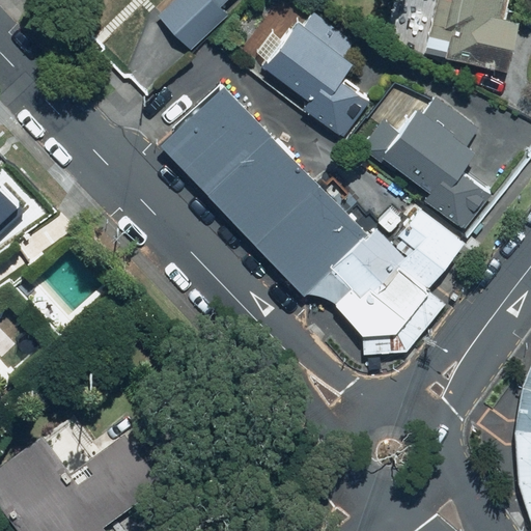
[(171,0),(157,15),(187,46),(225,10),(219,3),(222,0),(171,0)]
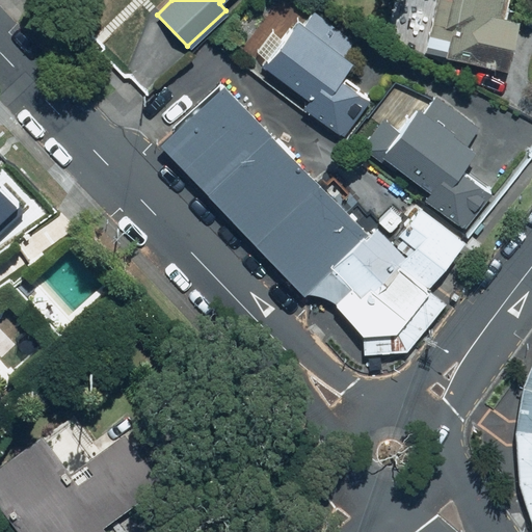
[(432,0),(421,51),(505,71),(516,21),(501,18),(505,0),(432,0)]
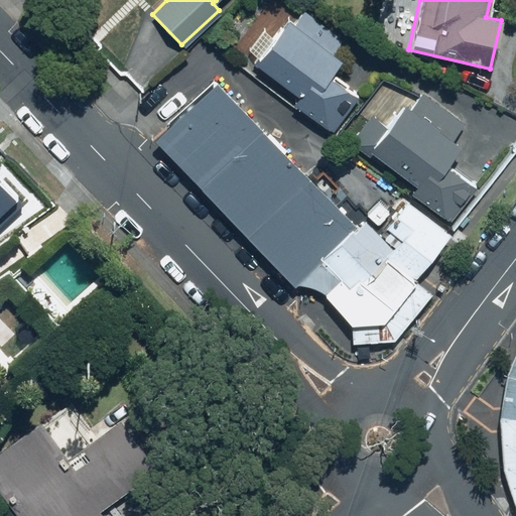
[(271,32),(264,28),(248,52),(255,57),(251,63),(297,94),(292,102),(330,126),(343,105),(350,109),(360,94),(327,73),(336,58),(329,53),(340,36),(302,12),(295,23),(282,15),(271,32)]
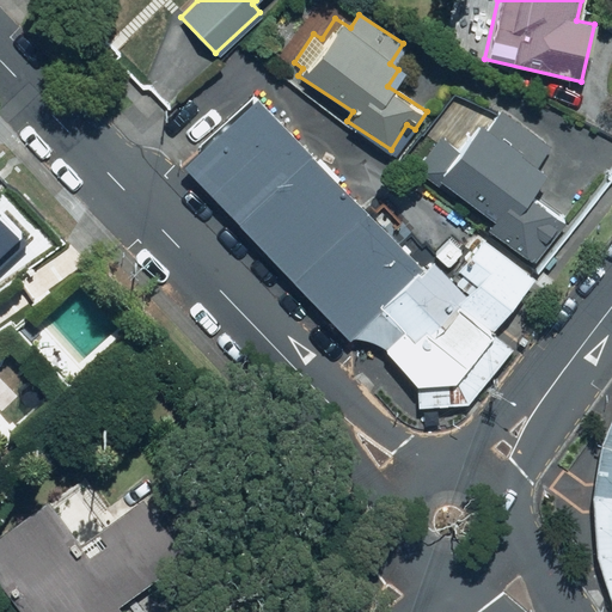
[(196,158),(368,334),(427,276),(261,98),(196,158)]
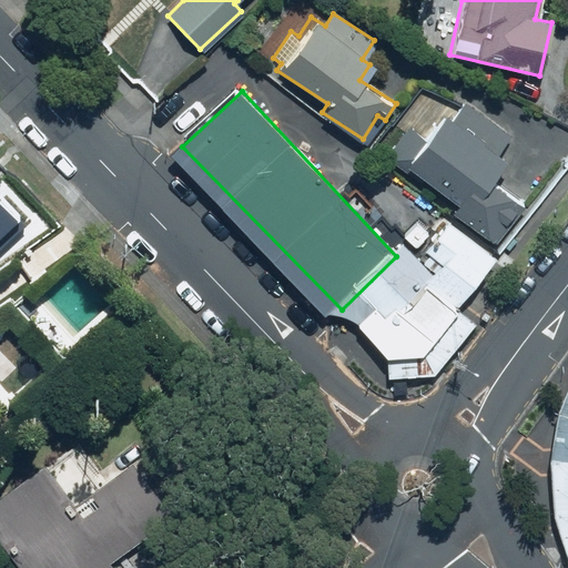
[(422,137),(409,128),(395,148),(407,156),(402,163),(452,201),(446,208),(489,240),(520,198),(489,174),(501,159),(495,153),(508,135),(462,100),(448,118),(439,112),(422,137)]
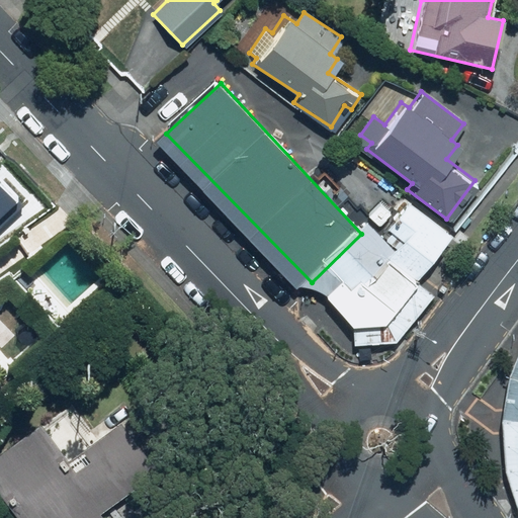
[(0,167),(0,203),(18,187),(0,167)]
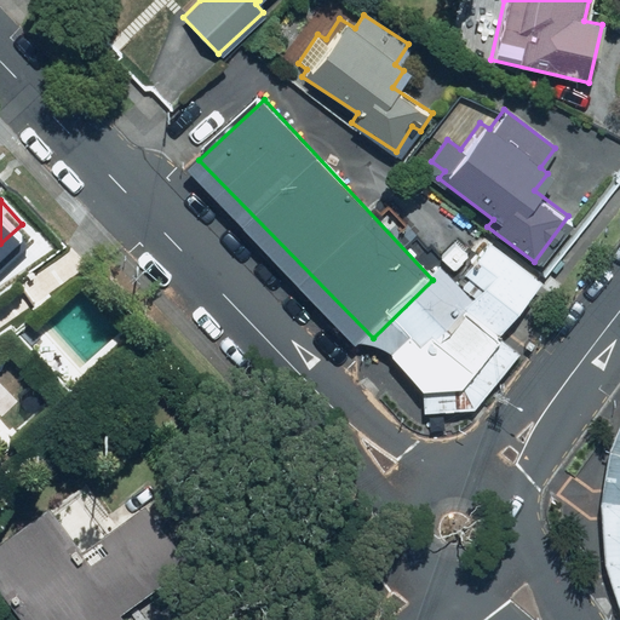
[(422,388),(423,414),(475,412),(538,334),(512,315),(535,286),(486,246),(457,283),(432,280),(373,338),(422,388)]
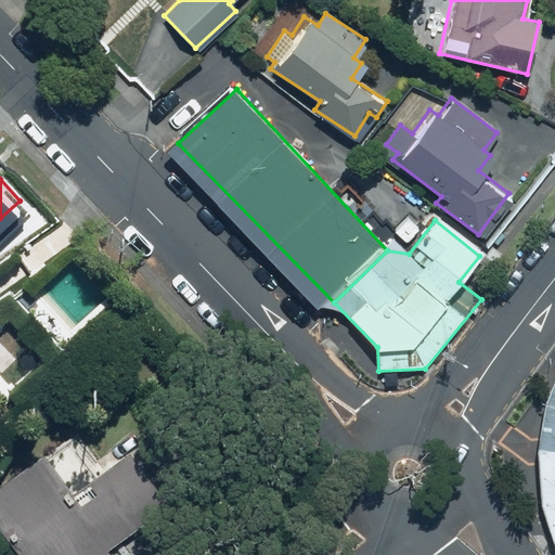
[(554,386),(551,400),(538,431),(545,466),(554,489),(554,386)]
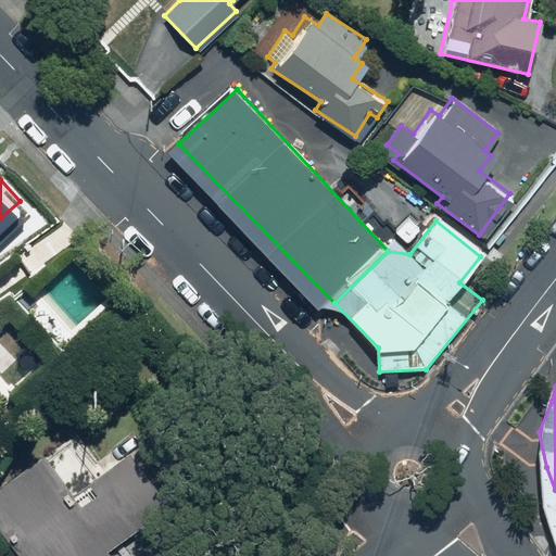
[(38,453),(0,481),(0,529),(20,555),(109,555),(103,548),(163,504),(124,452),(84,482),(91,492),(71,507),(59,492),(64,488),(38,453)]
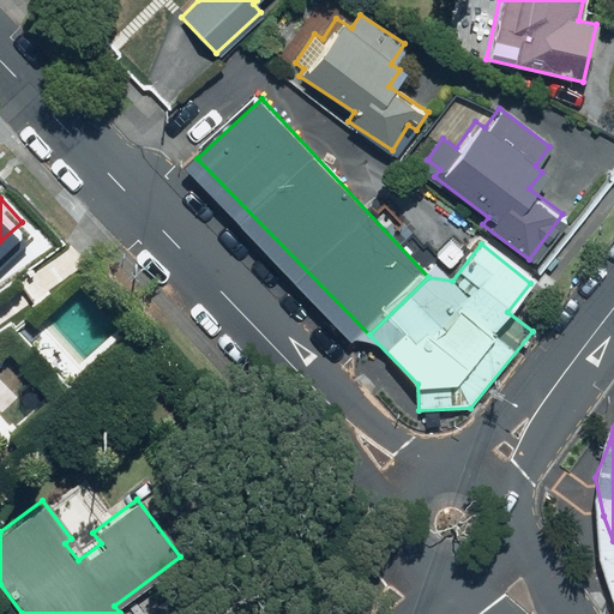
All buildings are outlined.
